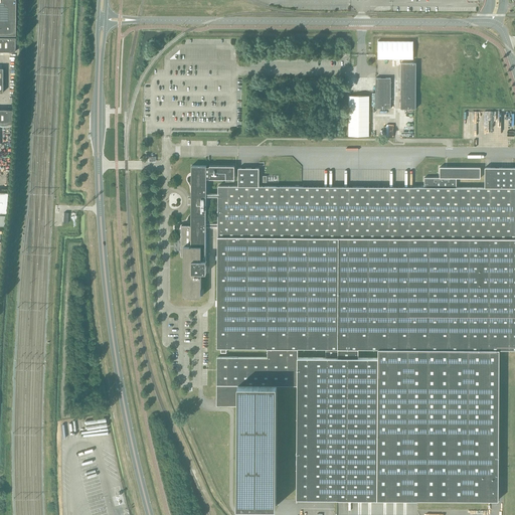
[(0,0),(0,20),(15,20),(15,0),(0,0)]
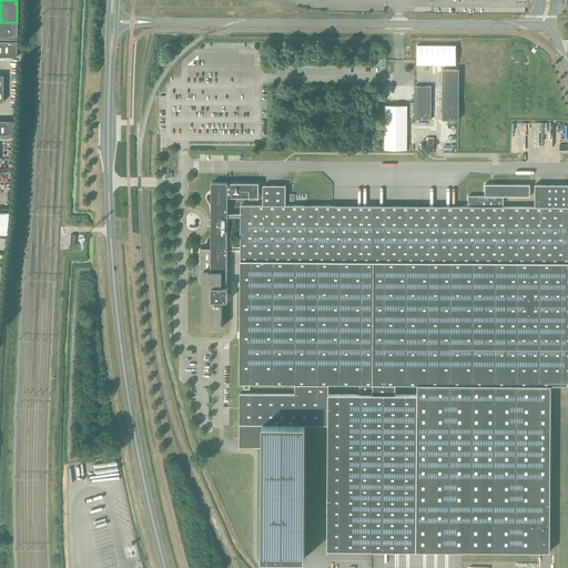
[(17,52),(17,41),(3,41),(3,57),(17,57),(17,52)]
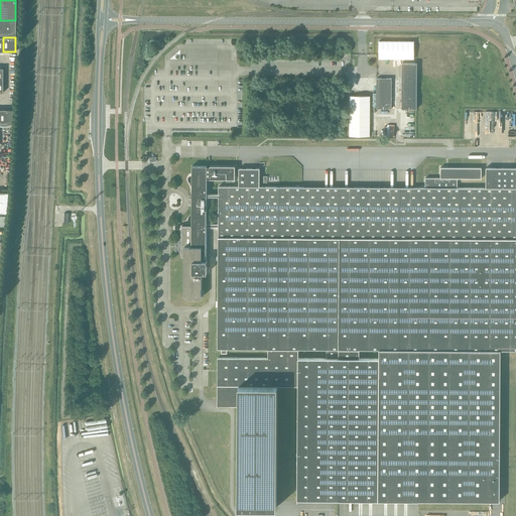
[(414,41),(379,40),(379,58),(414,58),(414,41)]
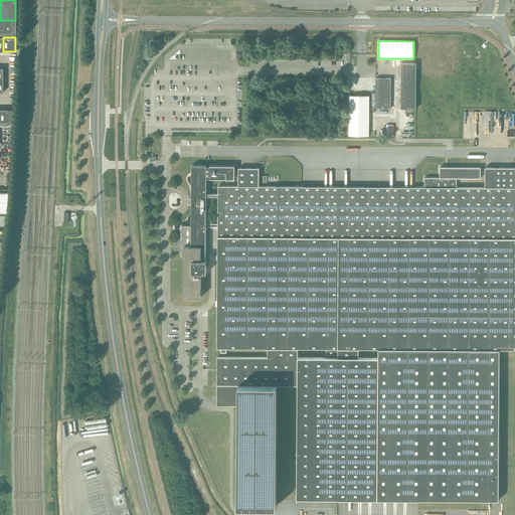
[(415,109),(416,63),(401,62),(400,98),(400,109),(415,109)]
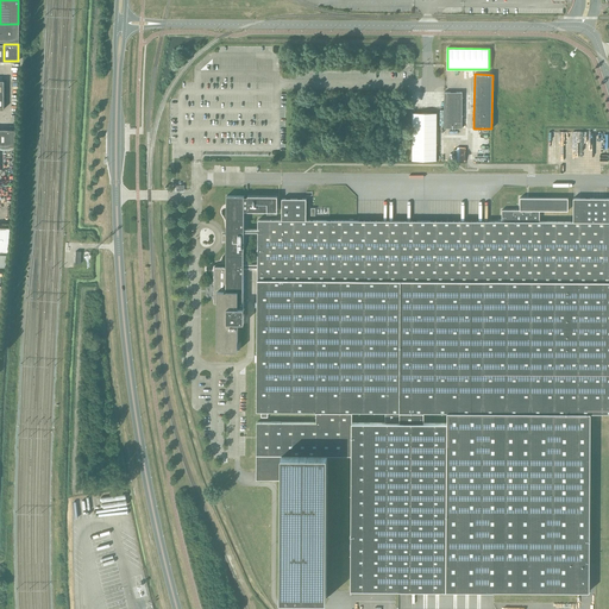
[(462,123),(463,92),(445,92),(444,129),(454,129),(454,123),(462,123)]
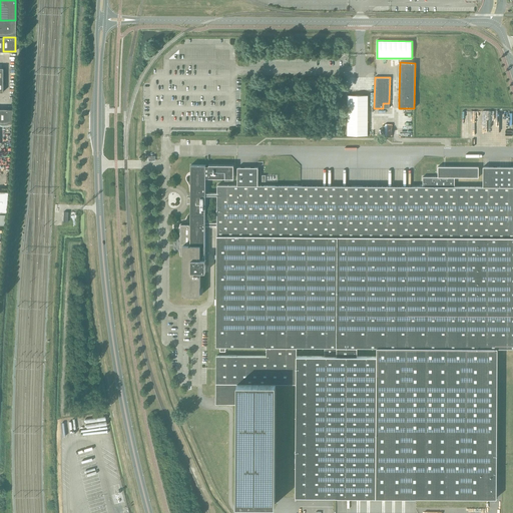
[(368,135),(368,95),(348,95),(348,135),(368,135)]
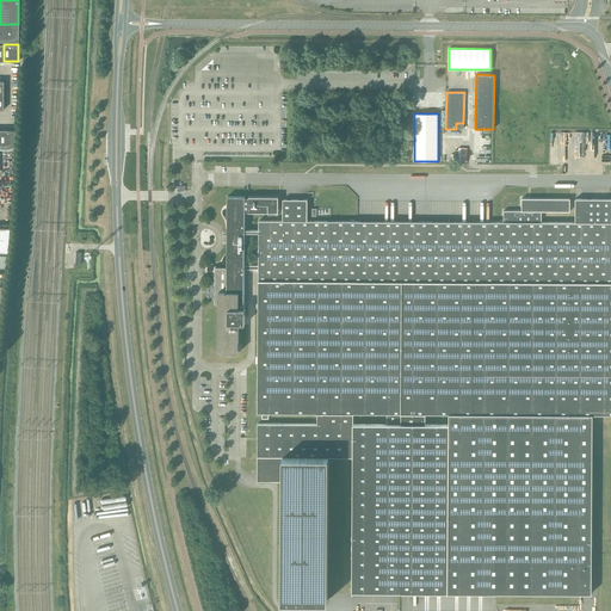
[(0,147),(14,147),(14,136),(14,130),(0,129),(0,147)]
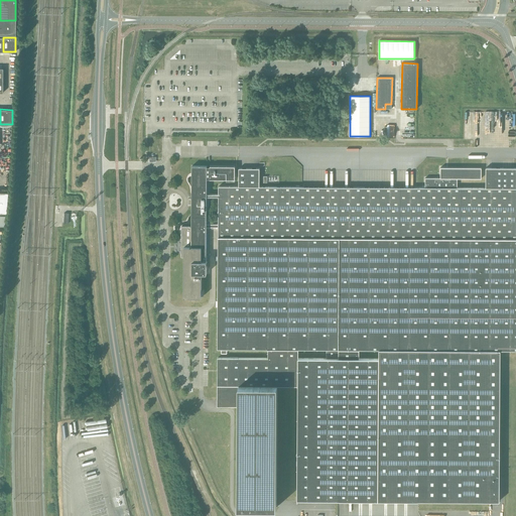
[(239,385),(238,507),(276,508),(277,386),(297,386),(297,500),(499,501),(500,350),(515,350),(515,167),(486,167),(486,187),(457,187),(457,178),(481,178),(481,167),(440,167),(440,178),(440,180),(432,180),(431,187),(259,186),(259,168),(239,168),(239,186),(219,186),(219,195),(210,195),(210,179),(226,179),(226,182),(235,182),(235,179),(235,166),(210,166),(207,166),(192,166),(192,227),(182,227),(181,257),(184,257),(184,297),(201,297),(202,273),(207,273),(207,261),(209,261),(209,228),(218,228),(218,348),(222,348),(221,354),(227,354),(227,348),(268,349),(268,358),(218,358),(218,385),(239,385)]
